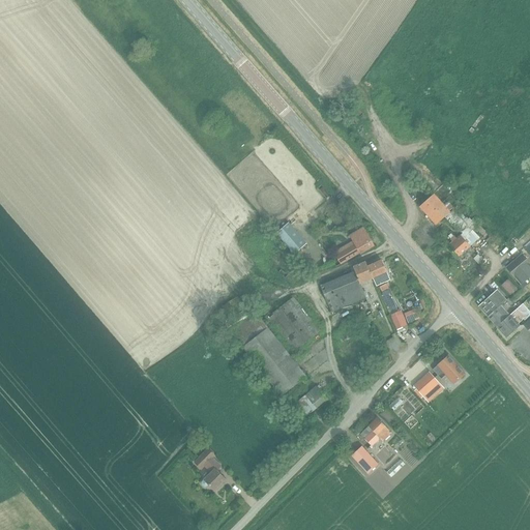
[(433,194),(422,203),(417,207),(434,225),(442,217),(453,230),(454,229),(460,235),(455,239),(453,237),(449,240),(450,242),(446,246),(457,258),(469,246),(463,239),(470,232),(450,210),(449,212),(433,194)]
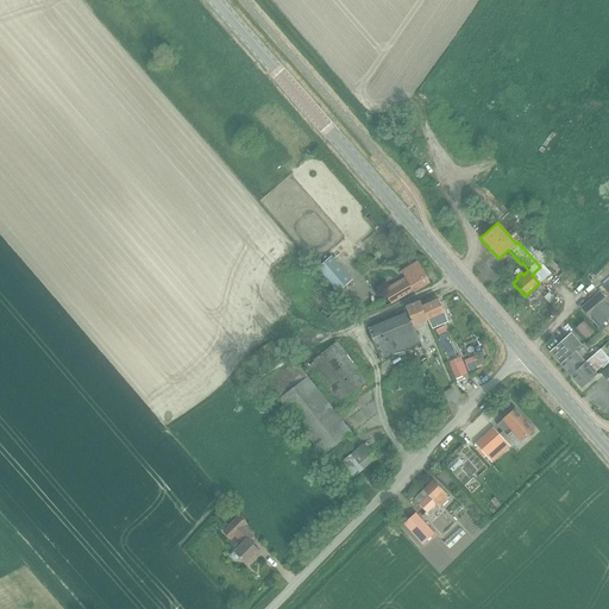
[(544,238),(537,243),(552,268),(560,262),(544,238)]
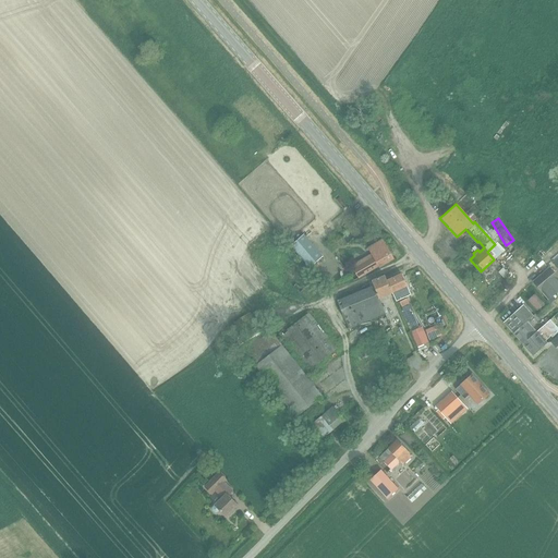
[(291,246),(310,268),(323,256),(304,234),(291,246)]
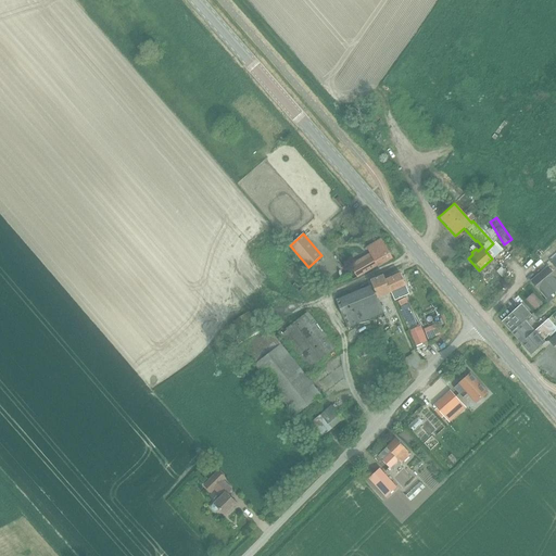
[(367,247),(373,256),(352,267),(350,264),(355,276),(390,257),(381,240),(367,247)]
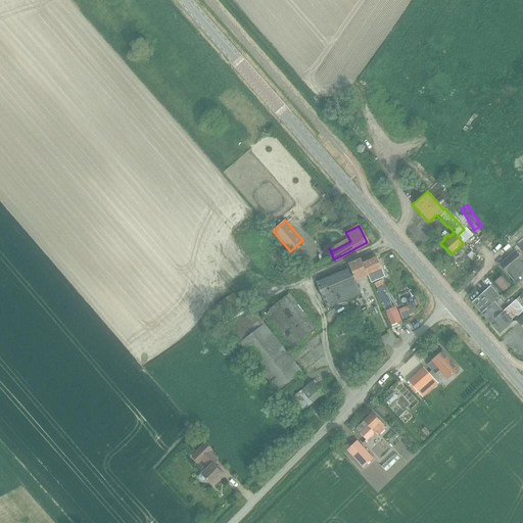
[(508,274),(522,260),(515,250),(500,264),(508,274)]
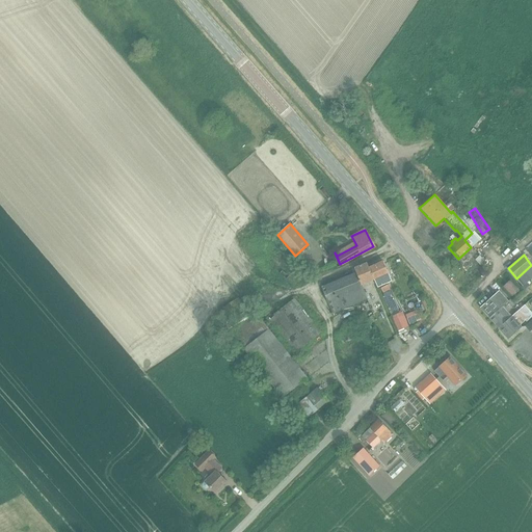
[(381,260),(367,266),(372,278),(387,272),(381,260)]
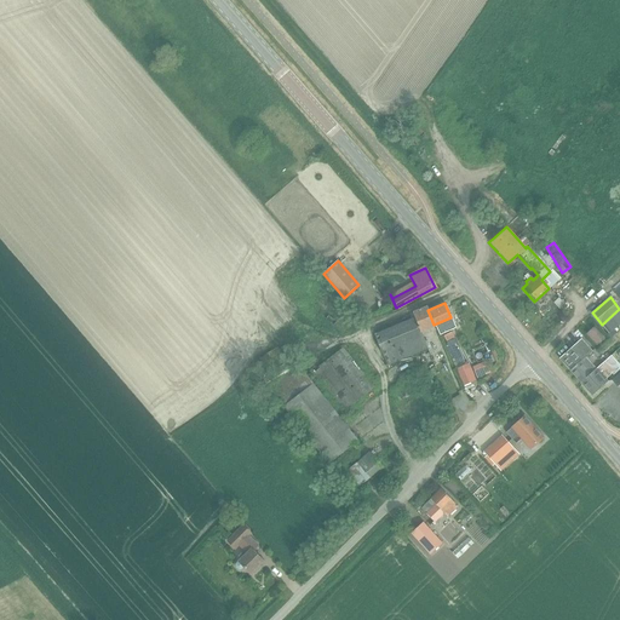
[(434,325),(428,310),(425,304),(412,310),(414,315),(373,334),(386,365),(428,346),(420,331),(434,325)]
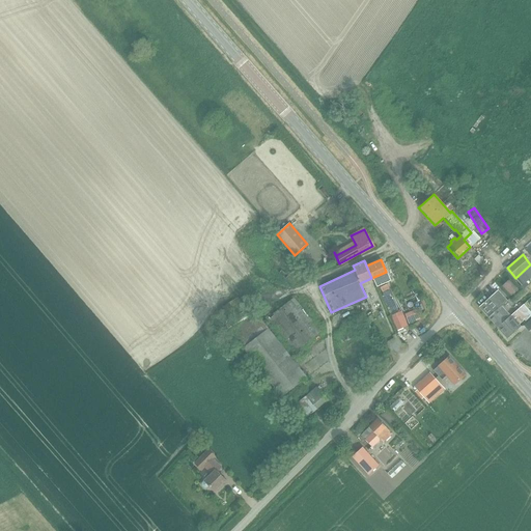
[(508,281),(506,282),(502,286),(509,295),(514,289),(508,281)]
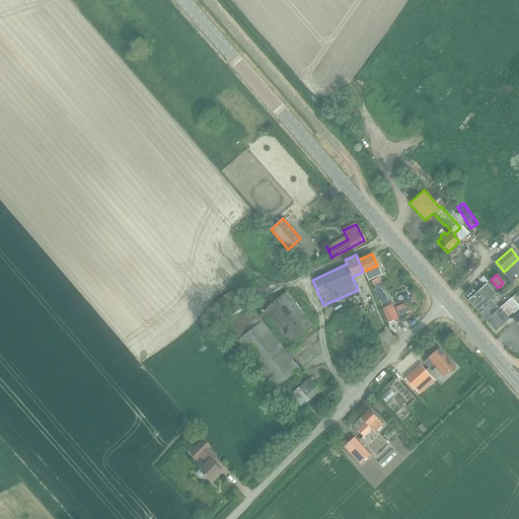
[(377,277),(371,280),(374,285),(380,282),(377,277)]
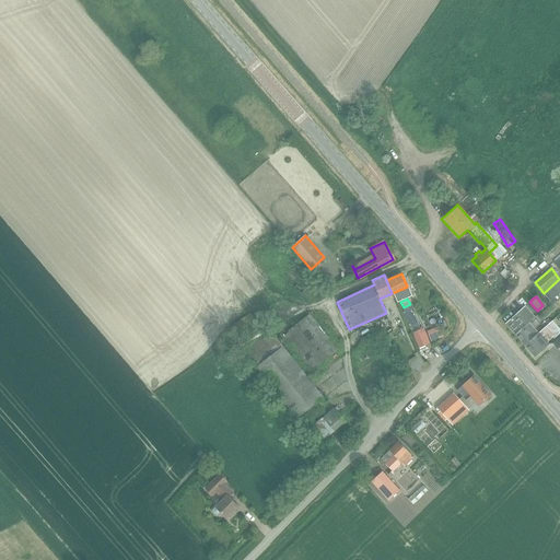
[(505,324),(525,346),(538,334),(529,324),(536,317),(526,306),(505,324)]
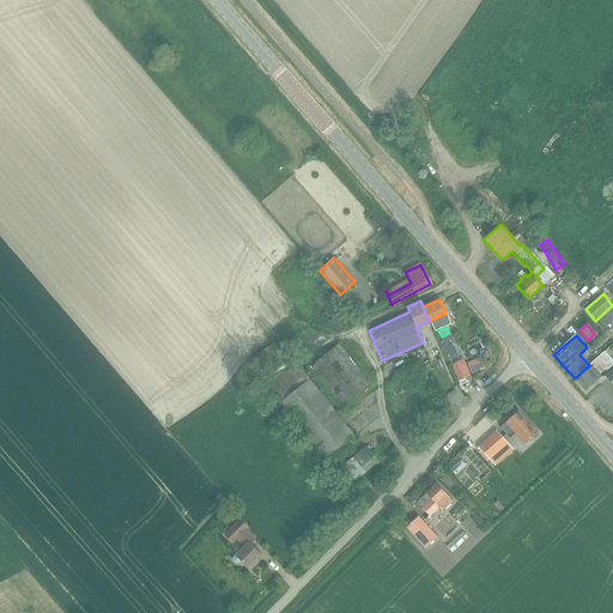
[(308,370),(339,408),(369,383),(339,345),(308,370)]
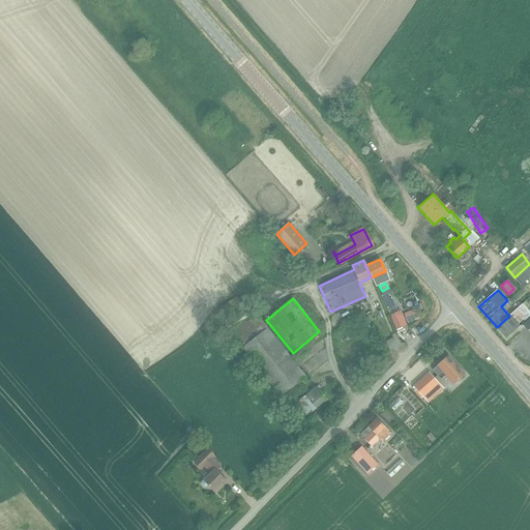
[(400,307),(406,318),(415,313),(409,302),(400,307)]
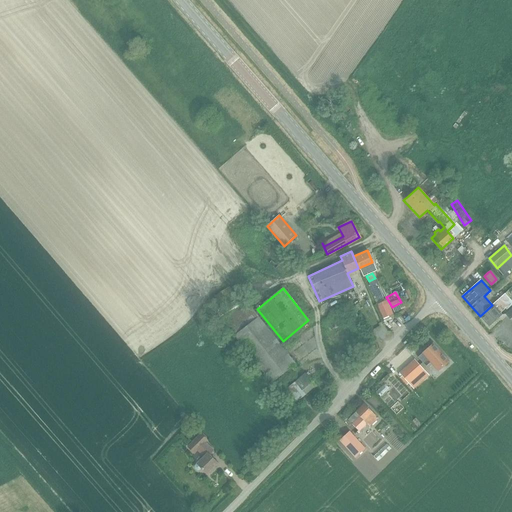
[(511,300),(505,293),(492,305),(480,316),(488,325),(500,315),(499,314),(505,308),(507,309),(511,304),(511,300)]
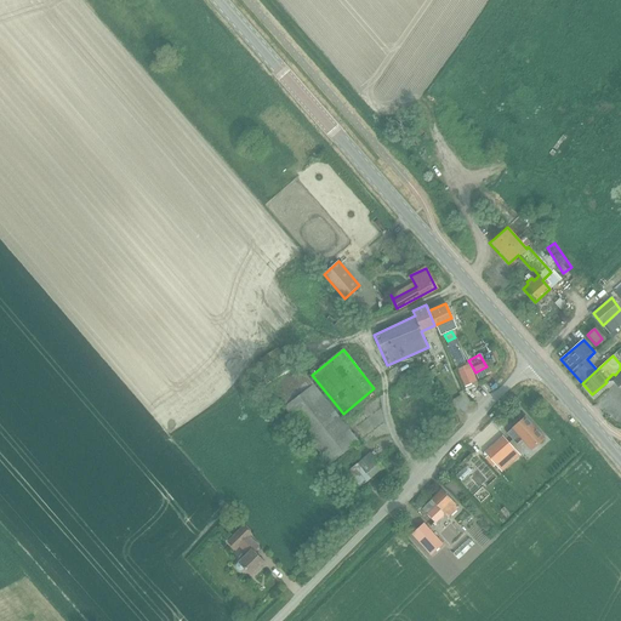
[(459,374),(463,386),(476,381),(471,368),(459,374)]
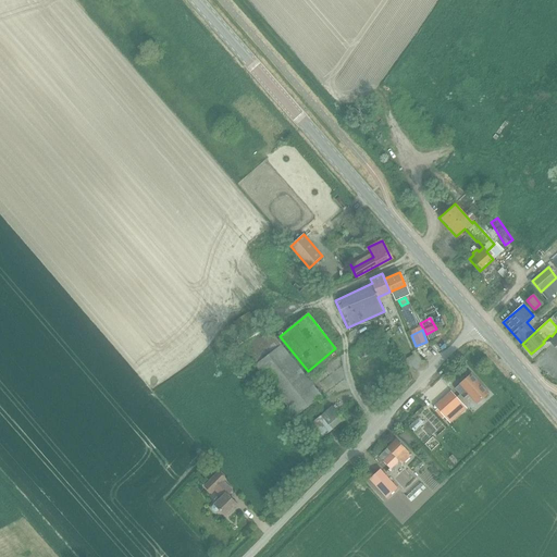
[(397,343),(392,348),(395,351),(403,343),(397,338),(395,341),(397,343)]
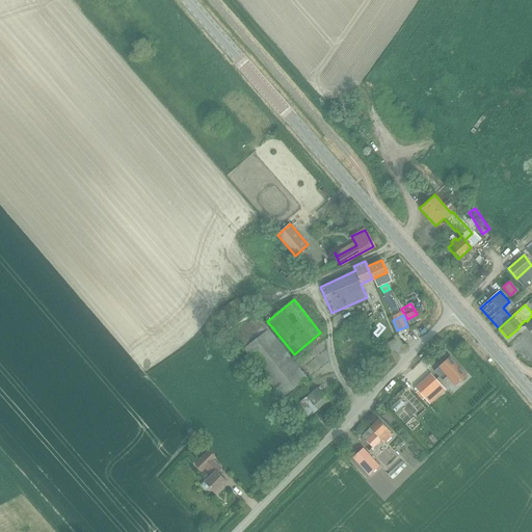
[(282,398),(307,378),(268,330),(244,349),(282,398)]
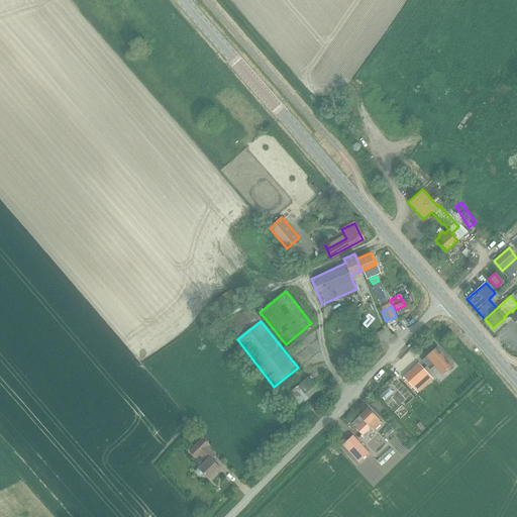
[(444,335),(434,344),(452,363),(461,353),(444,335)]
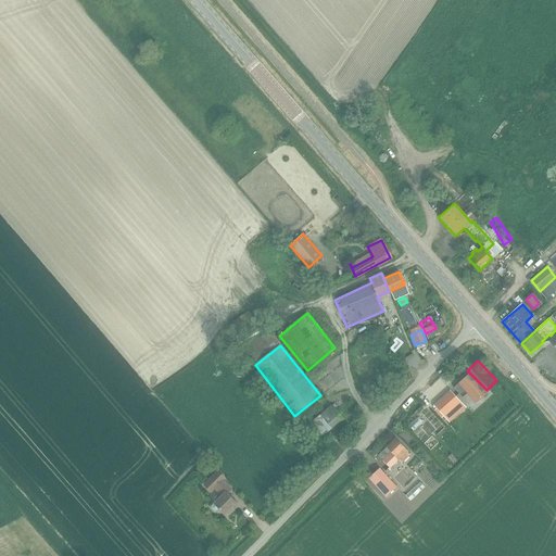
[(463,397),(467,393),(476,403),(488,393),(470,374),(454,388),(463,397)]
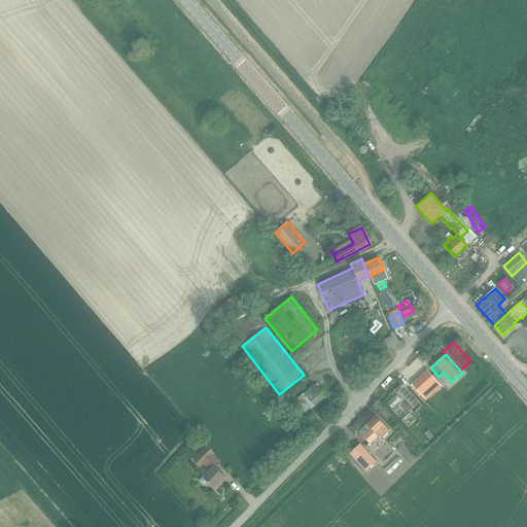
[(427,371),(412,384),(421,394),(436,381),(427,371)]
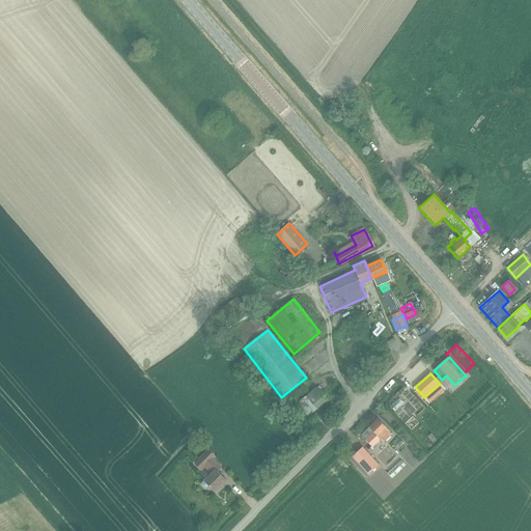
[(310,414),(328,399),(317,387),(301,401),(310,414)]
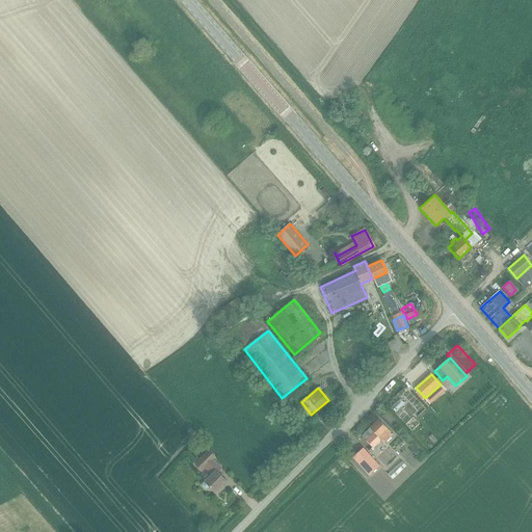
[(383,443),(393,434),(378,419),(361,435),(373,448),(381,440),(383,443)]
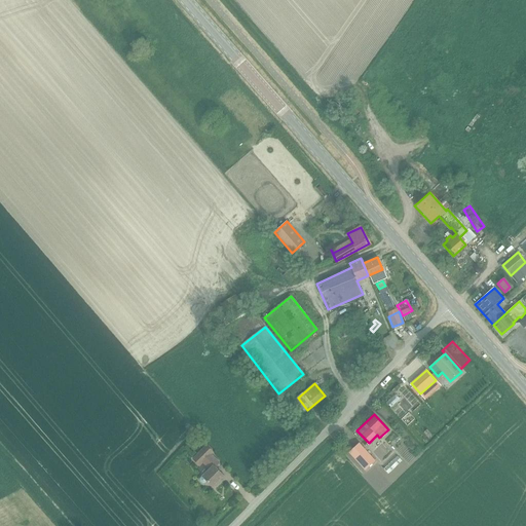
[(365,471),(375,461),(358,443),(348,452),(365,471)]
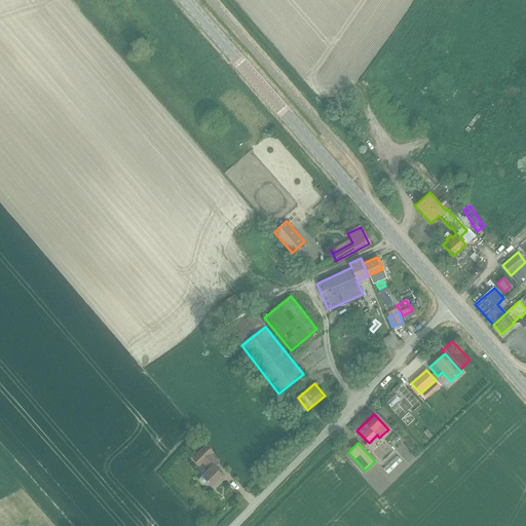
[(207,481),(214,488),(221,481),(220,480),(224,476),(215,466),(219,462),(212,454),(213,452),(207,445),(192,458),(199,465),(202,462),(210,468),(199,479),(199,481),(202,483),(204,483),(207,481)]
